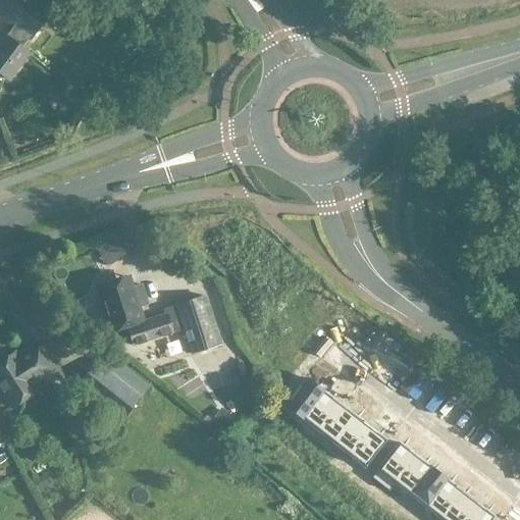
[(0,0),(0,13),(10,21),(16,26),(13,30),(27,40),(30,36),(32,38),(54,7),(44,0),(0,0)]
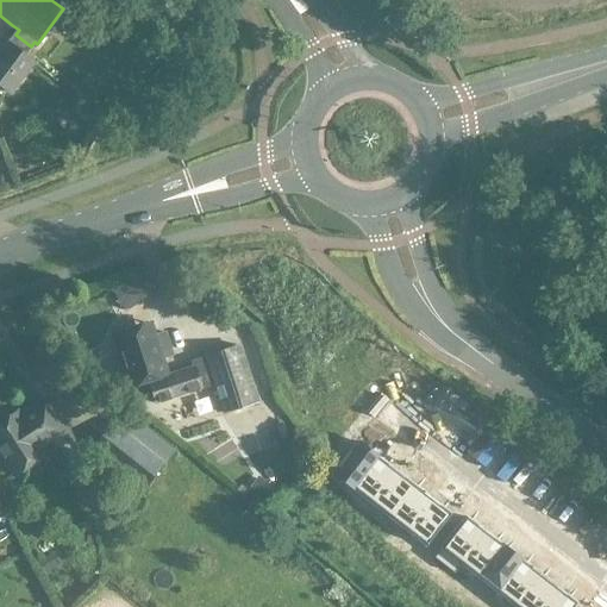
[(0,54),(0,81),(12,91),(35,61),(25,54),(31,47),(16,35),(10,42),(0,54)]
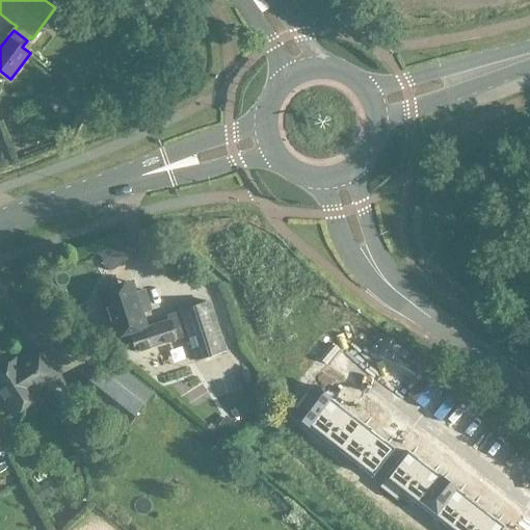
[(110,267),(127,258),(116,241),(100,250),(110,267)]
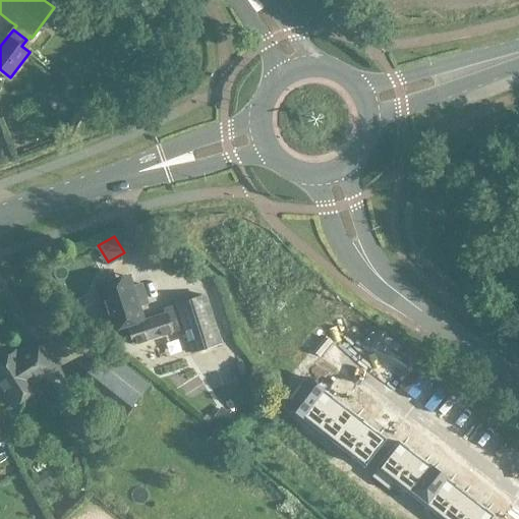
[(101,290),(97,291),(101,305),(105,304),(108,313),(114,329),(128,325),(134,343),(184,327),(192,351),(222,342),(207,294),(177,303),(166,307),(167,311),(143,320),(138,306),(150,302),(142,282),(132,286),(132,285),(130,280),(127,273),(98,282),(101,290)]
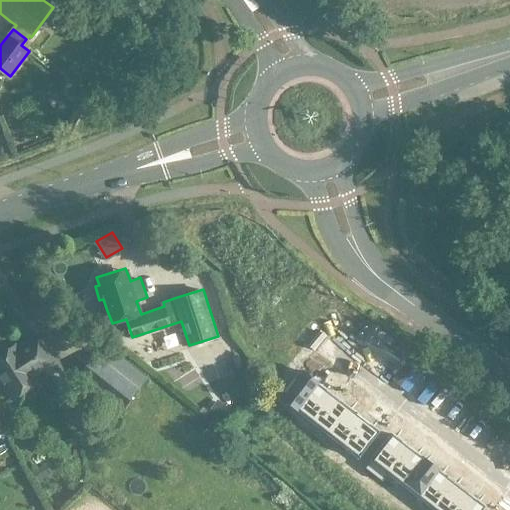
[(18,348),(15,344),(0,354),(0,377),(13,398),(37,382),(37,381),(48,374),(44,368),(56,360),(39,334),(18,348)]
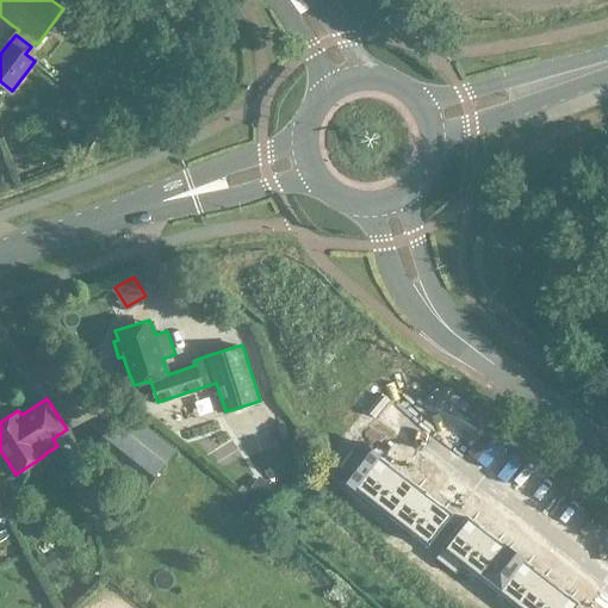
[(358,403),(347,417),(363,428),(372,414),(358,403)]
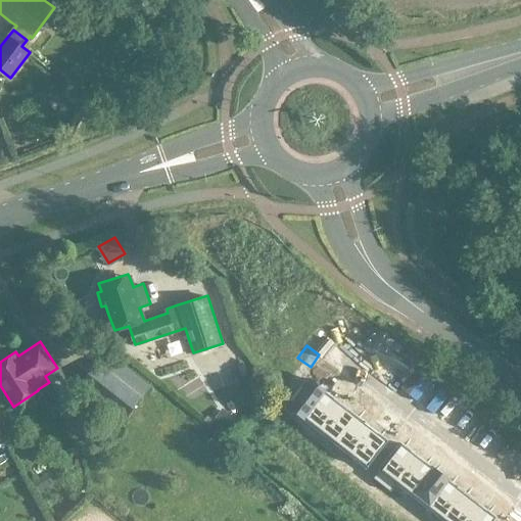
[(81,380),(126,415),(142,394),(143,395),(152,384),(107,350),(99,361),(97,359),(81,380)]
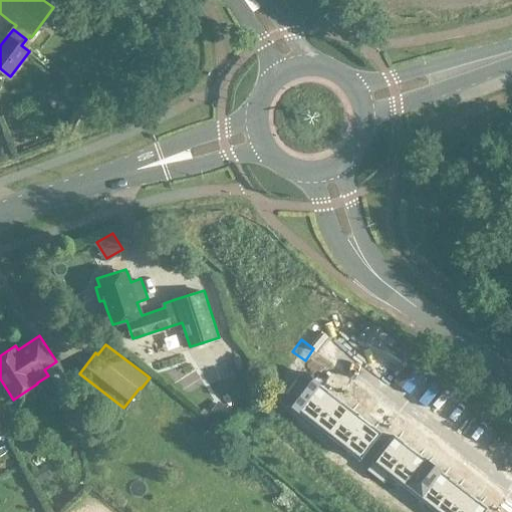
[(303,370),(282,398),(298,410),(319,384),(303,370)]
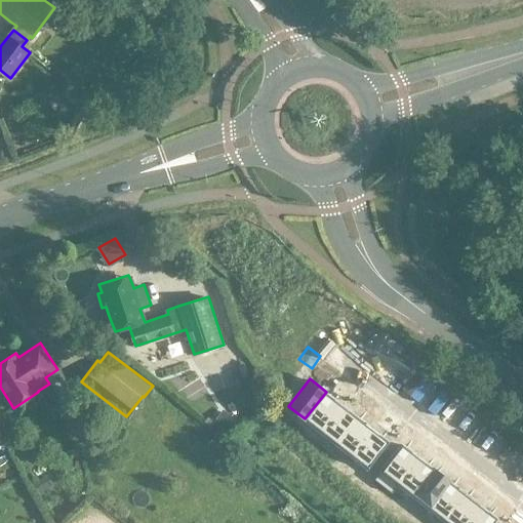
[(326,392),(305,418),(320,431),(342,403),(326,392)]
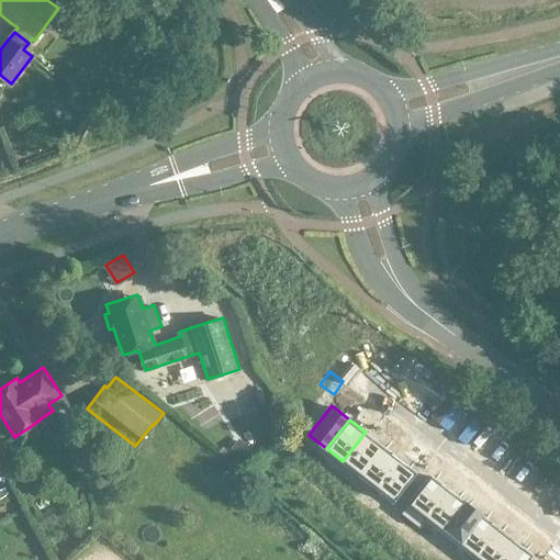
[(366,432),(343,461),(359,474),(382,445),(366,432)]
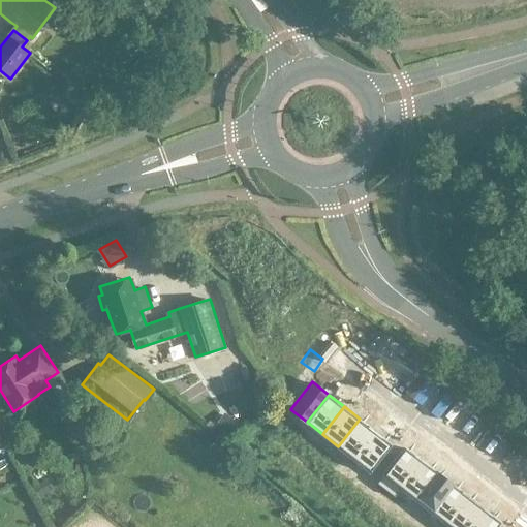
[(226,439),(240,422),(226,411),(213,430),(226,439)]
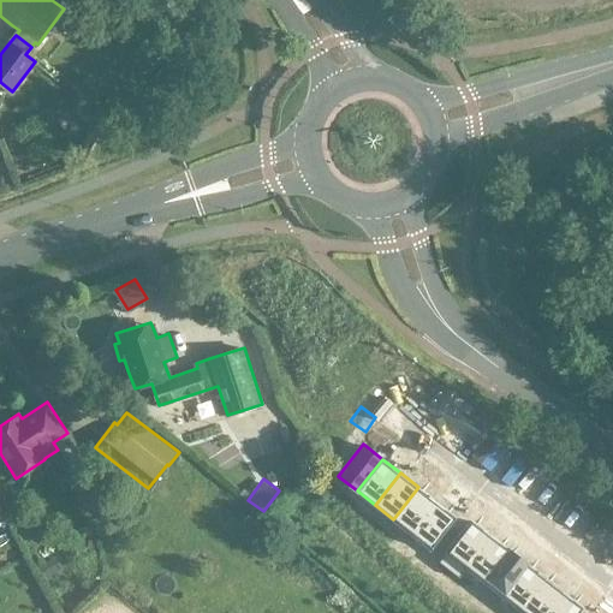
[(418,487),(393,519),(411,533),(436,501),(418,487)]
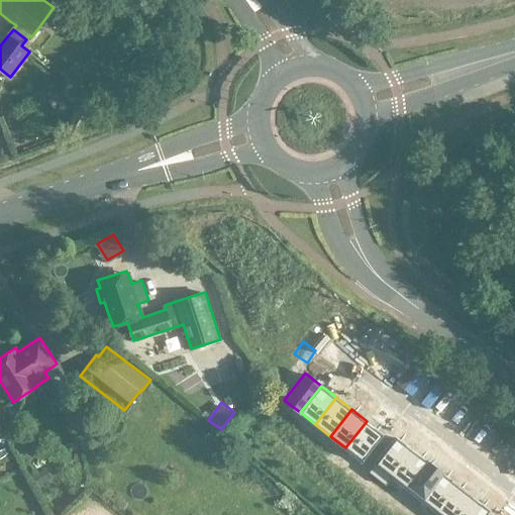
[(367,421),(345,447),(363,460),(383,434),(367,421)]
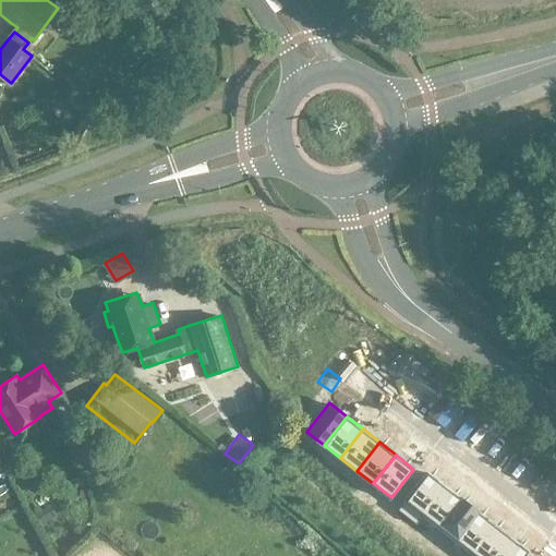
[(299,457),(293,463),(303,472),(309,466),(299,457)]
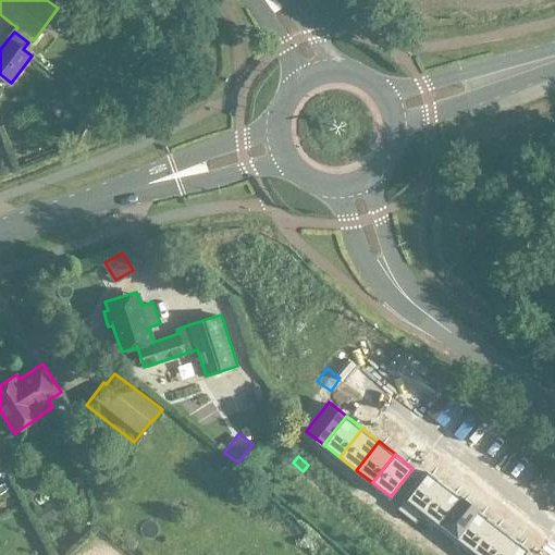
[(308,465),(303,471),(312,479),(318,472),(308,465)]
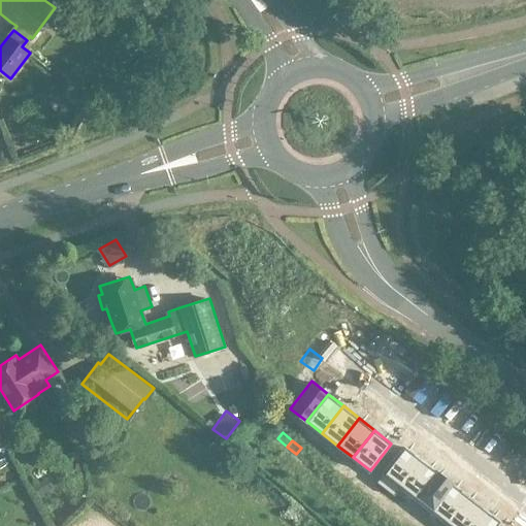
[(405,447),(377,482),(395,495),(401,487),(400,486),(421,459),(405,447)]
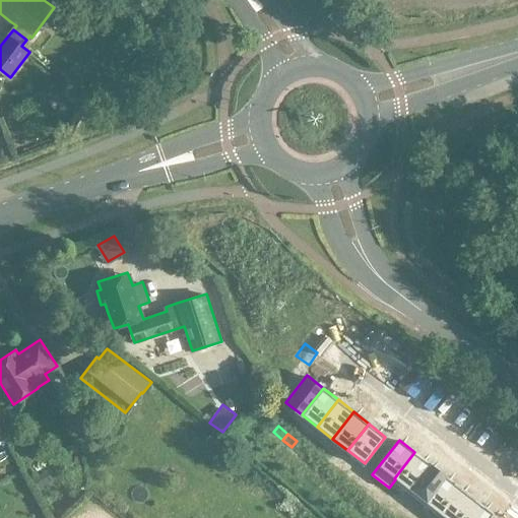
[(308,451),(303,457),(312,464),(317,458),(308,451)]
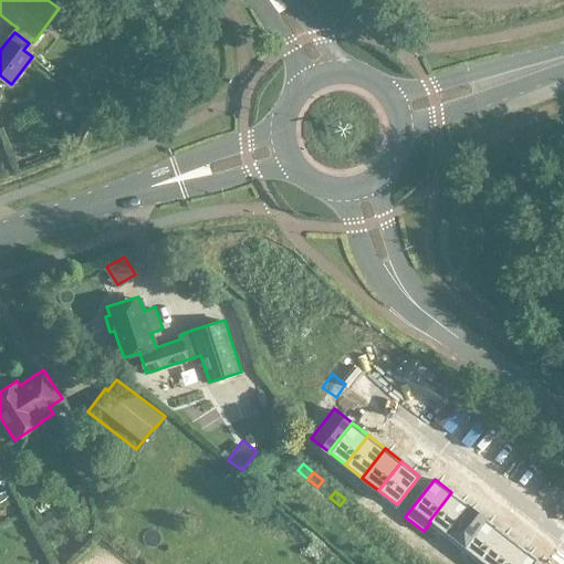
[(451,492),(429,521),(430,522),(446,534),(469,505),(451,492)]
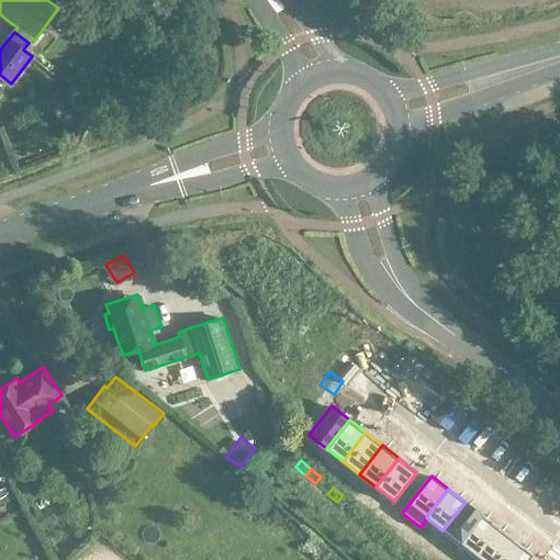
[(343,495),(337,502),(347,511),(353,504),(343,495)]
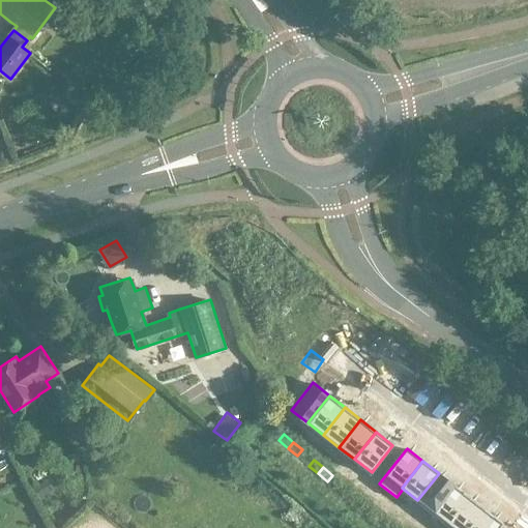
[(439,473),(417,500),(433,512),(455,485),(439,473)]
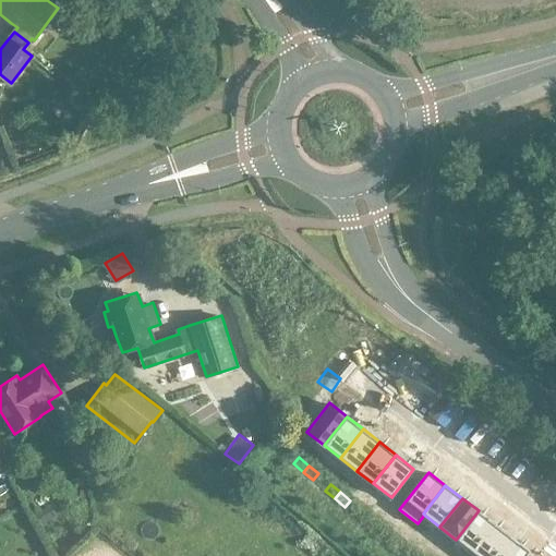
[(49,504),(37,512),(44,523),(57,516),(49,504)]
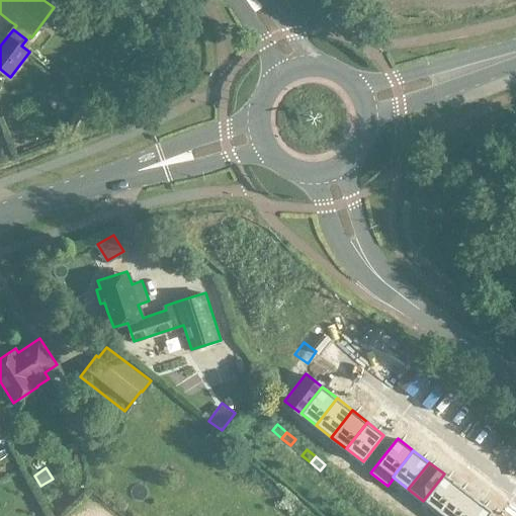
[(444,474),(423,501),(438,513),(459,486),(444,474)]
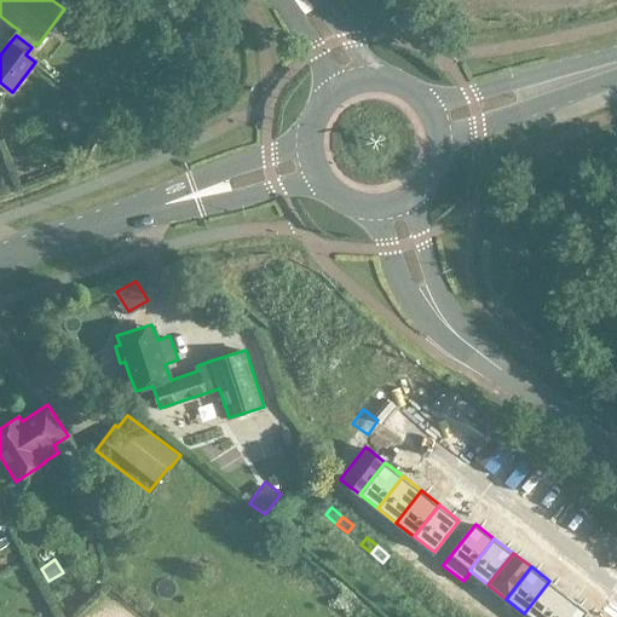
[(405,570),(399,577),(410,587),(416,580),(405,570)]
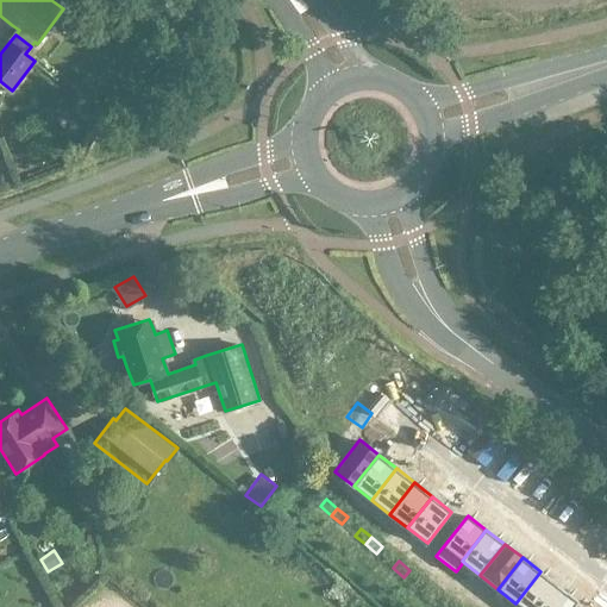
[(540,571),(515,604),(520,606),(540,606),(558,586),(540,571)]
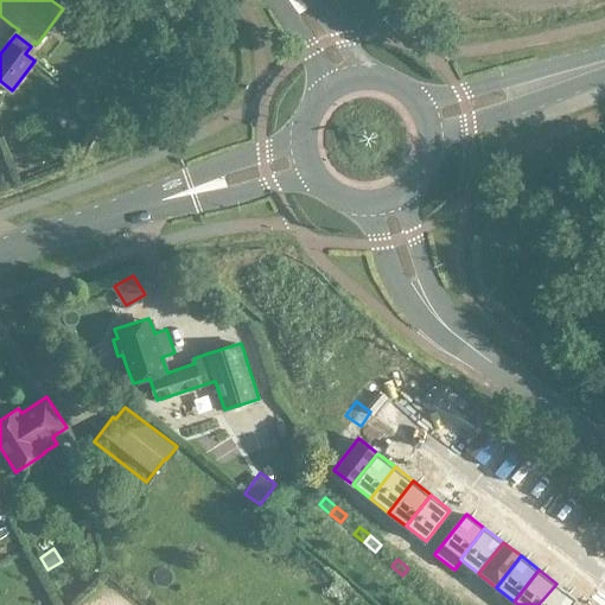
[(425,583),(419,588),(430,598),(435,591),(425,583)]
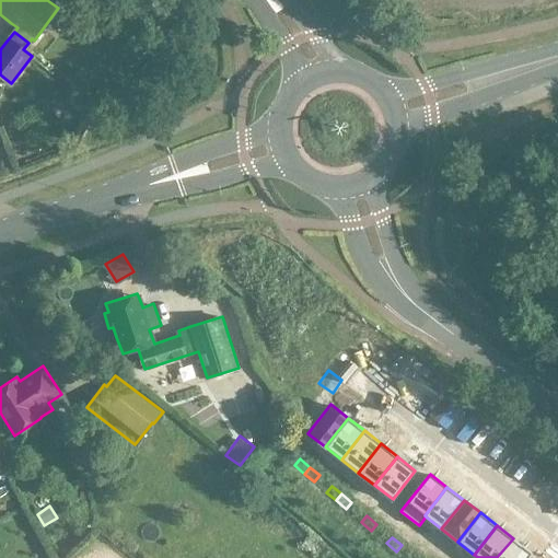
[(513,538),(497,557),(525,557),(531,553),(513,538)]
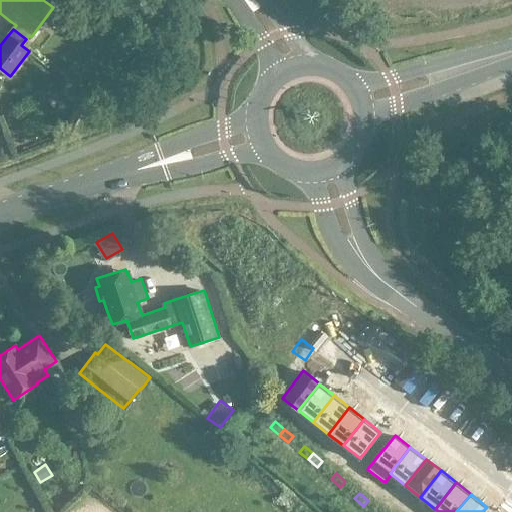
[(368,500),(363,506),(369,511),(373,511),(377,508),(368,500)]
